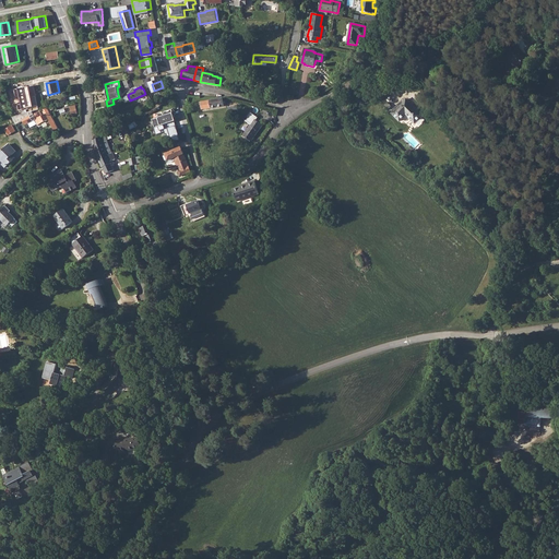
[(223,98),(199,102),(200,104),(201,104),(202,109),(224,105),(224,103),(225,103),(225,100),(224,100),(224,99),(223,99),(223,98)]
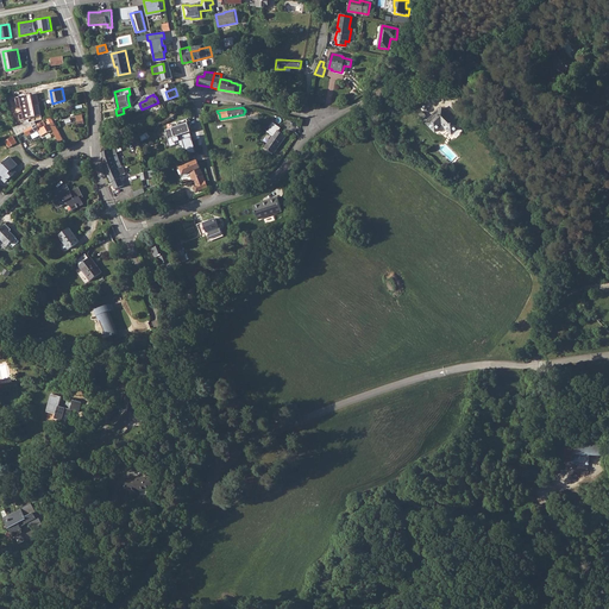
[(443,107),(427,124),(435,131),(443,125),(452,135),(460,125),(456,121),(456,120),(451,115),(443,107)]
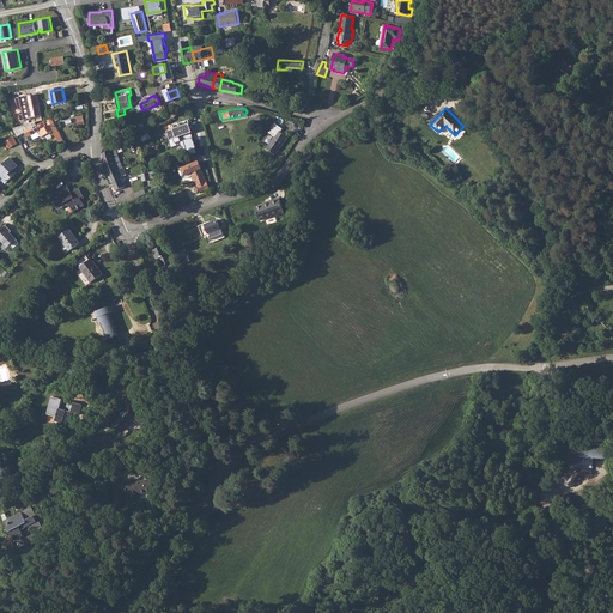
[(167,131),(170,139),(175,138),(192,133),(193,132),(188,116),(178,120),(181,126),(167,131)]
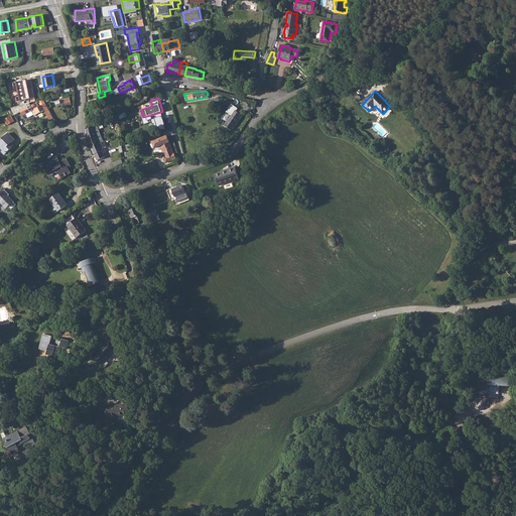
[(30,112),(28,107),(26,104),(11,107),(14,113),(15,115),(21,112),(23,116),(26,114),(28,118),(34,114),(35,115),(44,110),(47,115),(50,113),(43,100),(40,101),(42,105),(40,107),(37,102),(32,105),(34,110),(30,112)]
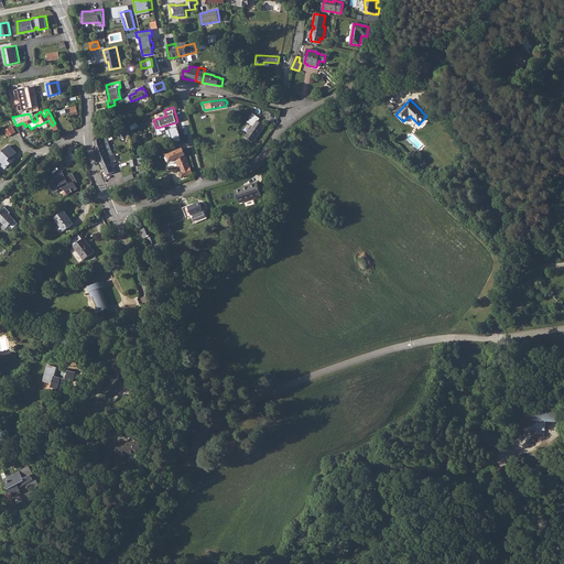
[(257,120),(246,137),(253,142),(264,126),(257,120)]
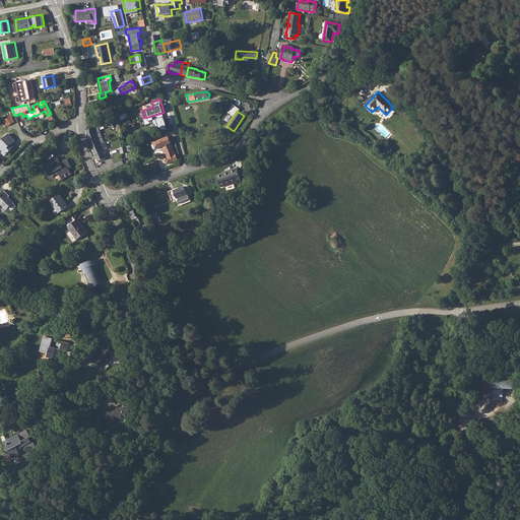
[(164,117),(163,113),(148,117),(149,121),(152,121),(153,126),(155,125),(157,134),(169,132),(167,123),(168,123),(166,117),(164,117)]
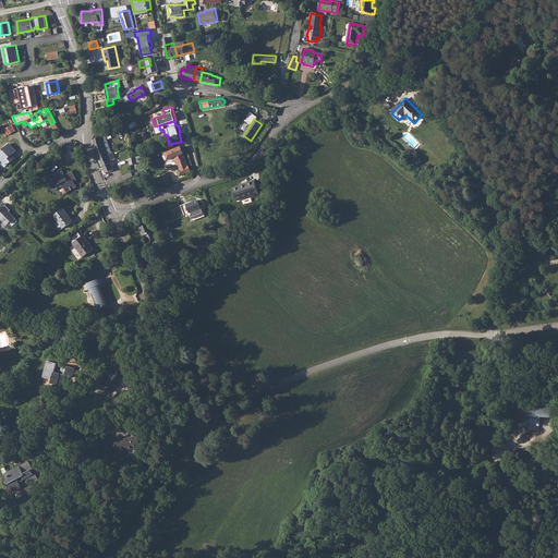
[(101,136),(93,140),(94,145),(98,158),(112,153),(105,136),(101,137),(101,136)]
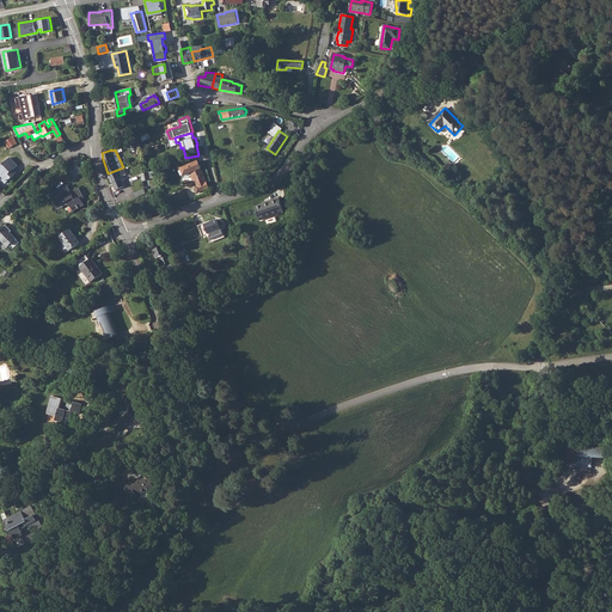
[(14,175),(11,172),(13,170),(17,166),(10,158),(0,167),(0,175),(4,178),(2,179),(6,183),(14,175)]
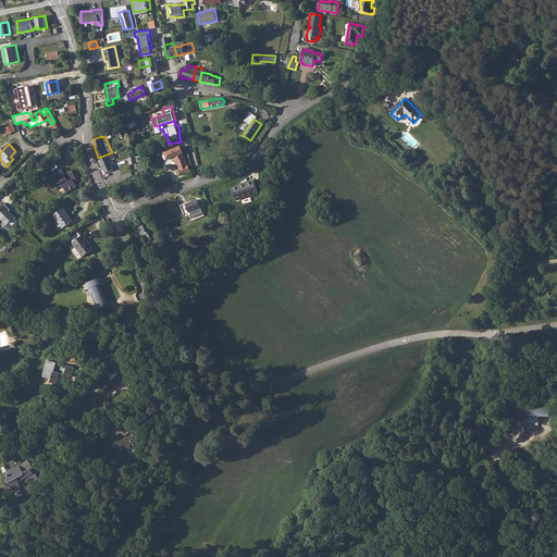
[(186,162),(183,153),(181,146),(164,152),(168,160),(175,157),(178,165),(180,170),(177,170),(180,175),(190,171),(186,162)]
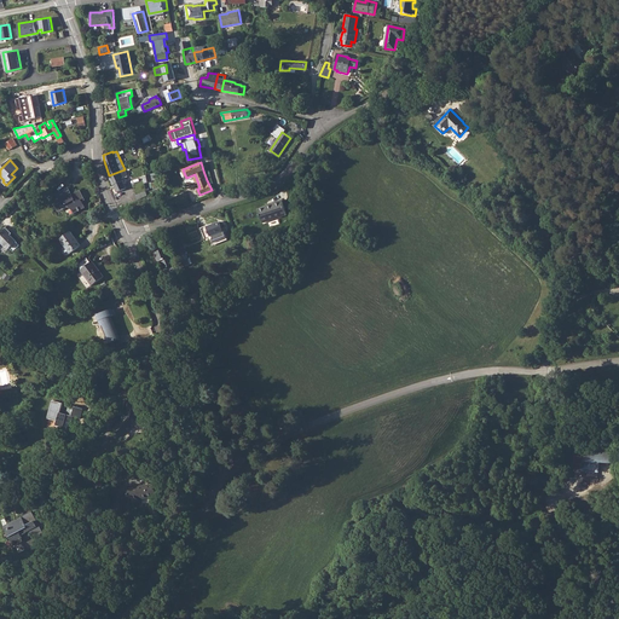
[(125,169),(109,175),(114,185),(117,192),(126,187),(122,180),(123,180),(122,178),(128,175),(125,169)]
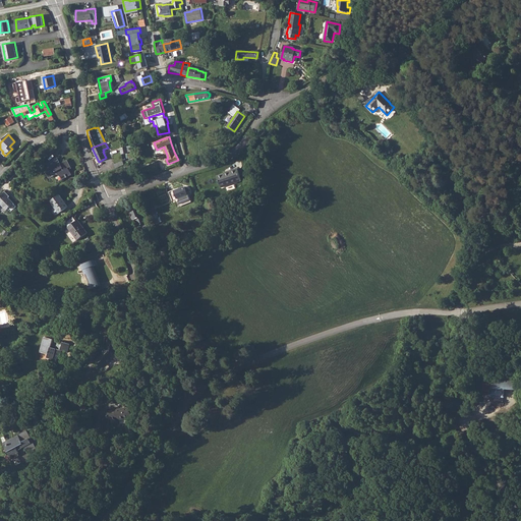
[(128,146),(121,148),(123,155),(129,153),(128,146)]
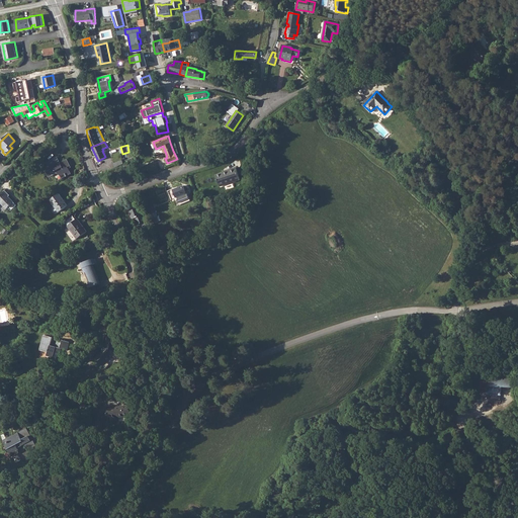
[(51,170),(47,172),(49,177),(58,173),(61,175),(62,178),(71,174),(69,169),(71,167),(67,160),(61,163),(58,158),(47,163),(51,170)]
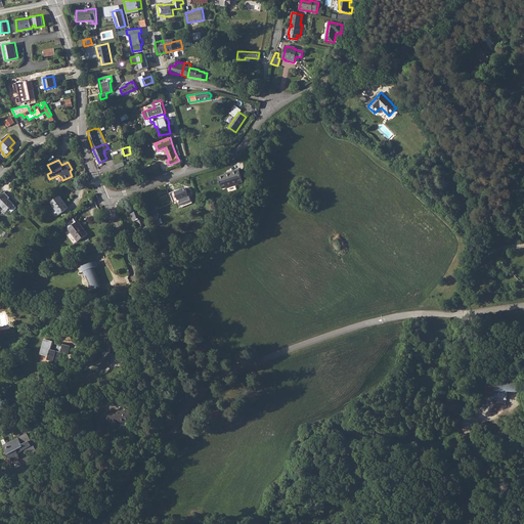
[(131,166),(126,168),(129,176),(134,175),(131,166)]
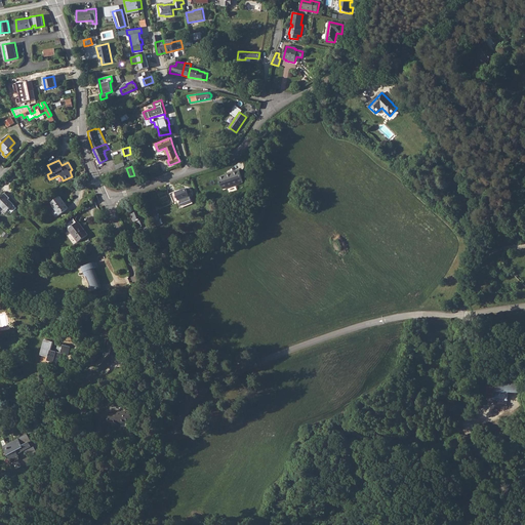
[(218,177),(223,189),(243,182),(239,169),(226,173),(226,175),(218,177)]
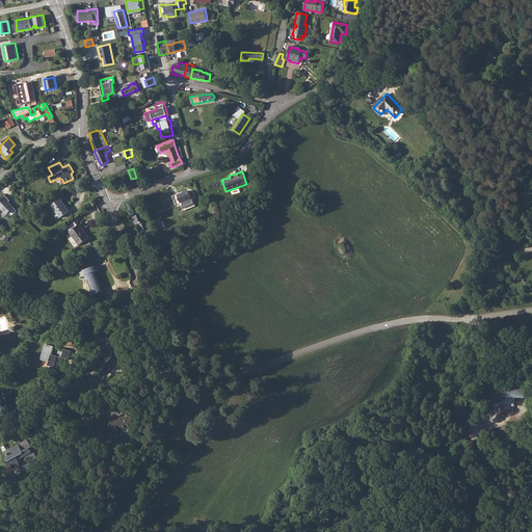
[(188,191),(178,194),(181,203),(184,210),(195,206),(192,198),(191,198),(188,191)]
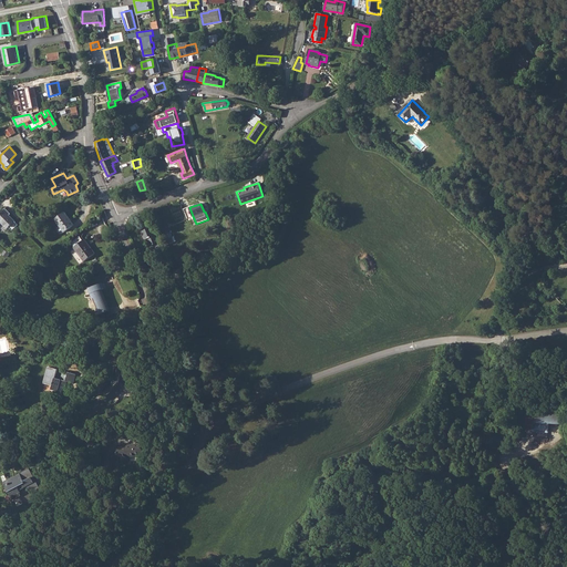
[(189,207),(189,206),(184,208),(187,218),(193,216),(189,207)]
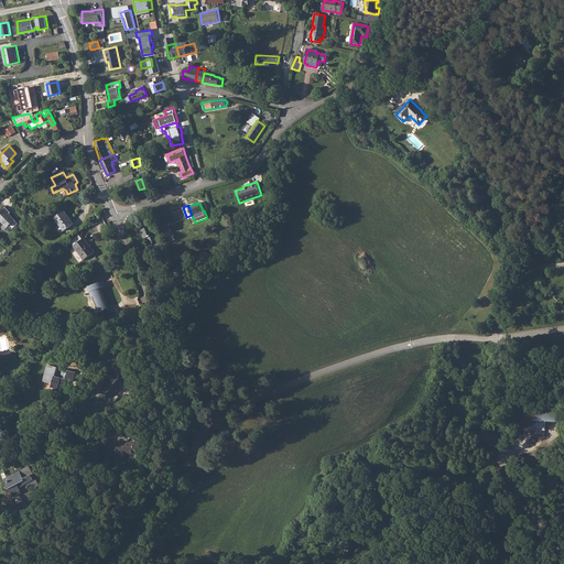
[(10,214),(4,208),(0,212),(0,220),(7,228),(10,224),(13,228),(19,223),(15,219),(14,220),(9,215),(10,214)]
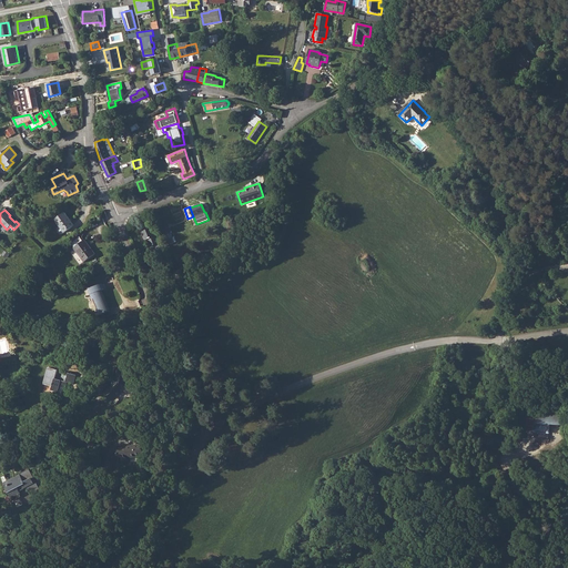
[(54,220),(60,226),(64,233),(73,225),(64,213),(54,220)]
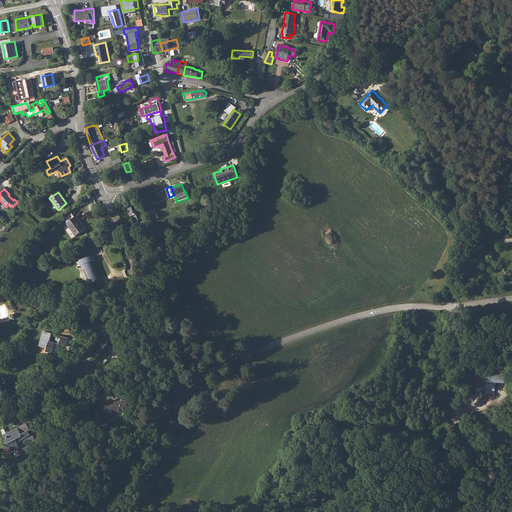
[(128,209),(131,217),(134,215),(141,213),(140,212),(138,206),(133,207),(132,207),(128,209)]
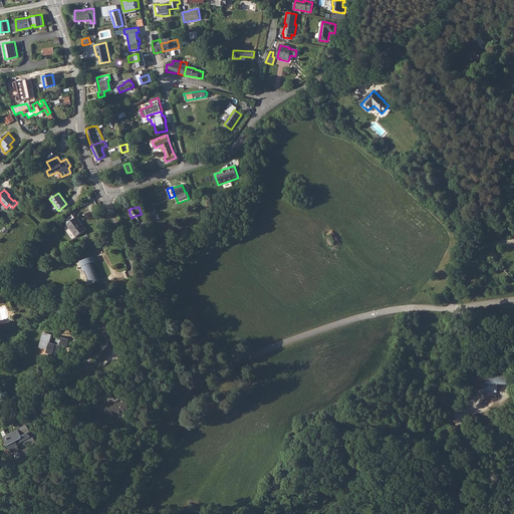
[(71,215),(64,220),(76,237),(86,230),(76,217),(74,219),(71,215)]
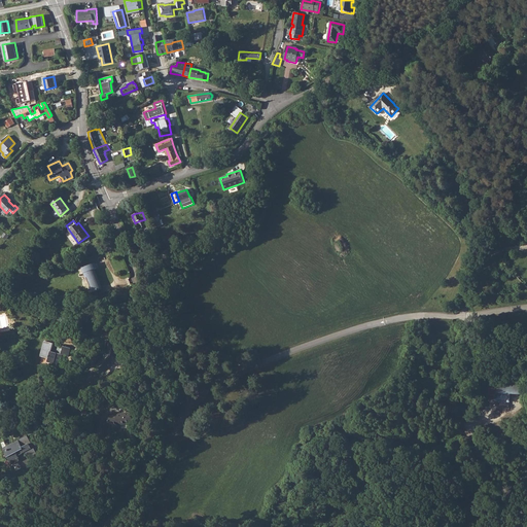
[(135,233),(137,237),(148,232),(146,227),(135,233)]
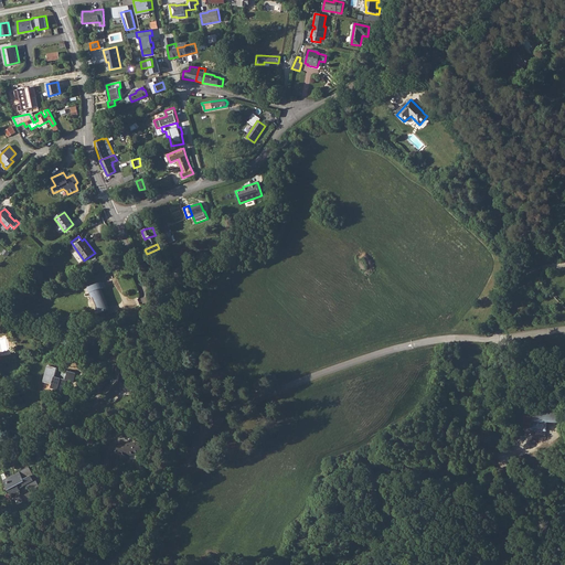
[(100,283),(88,287),(99,313),(108,309),(106,304),(100,289),(103,288),(100,283)]
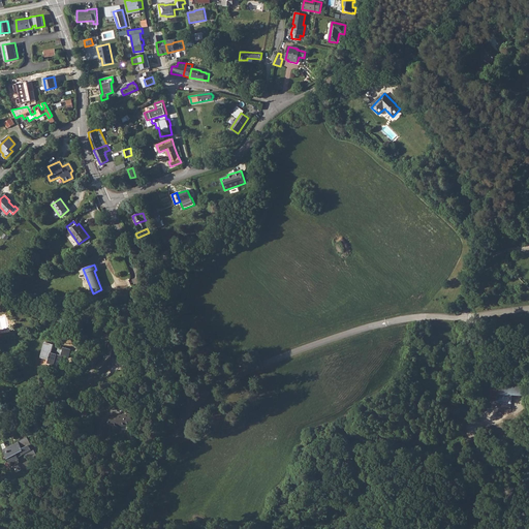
[(105,358),(97,367),(104,374),(112,367),(115,365),(124,368),(127,362),(124,358),(121,354),(121,355),(120,354),(120,353),(120,351),(119,351),(118,350),(120,342),(121,342),(122,336),(112,335),(109,353),(107,353),(106,354),(105,355),(105,356),(105,358)]
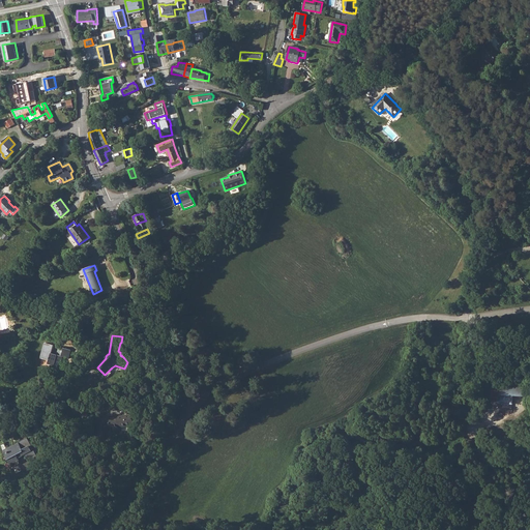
[(45,343),(40,358),(49,361),(48,364),(54,366),(59,369),(62,357),(68,359),(71,350),(59,347),(57,355),(52,353),(54,346),(45,343)]
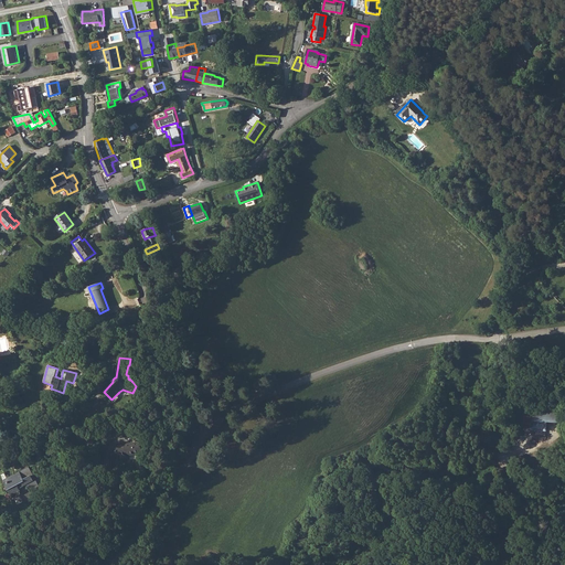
[(547,423),(532,422),(533,409),(521,408),(520,427),(532,428),(532,430),(546,432),(547,423)]
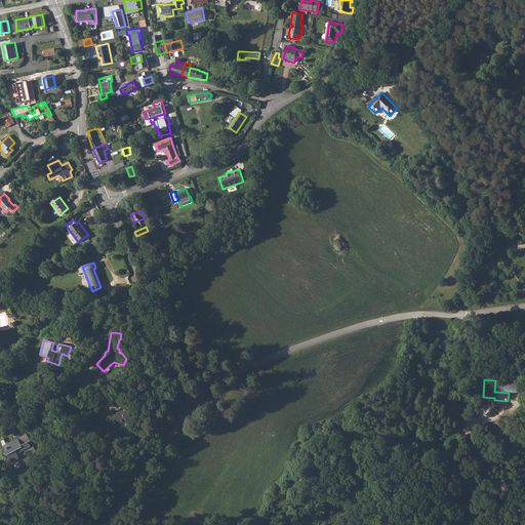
[(131,410),(108,414),(109,420),(105,420),(106,427),(113,425),(114,427),(119,426),(119,423),(132,420),(131,410)]
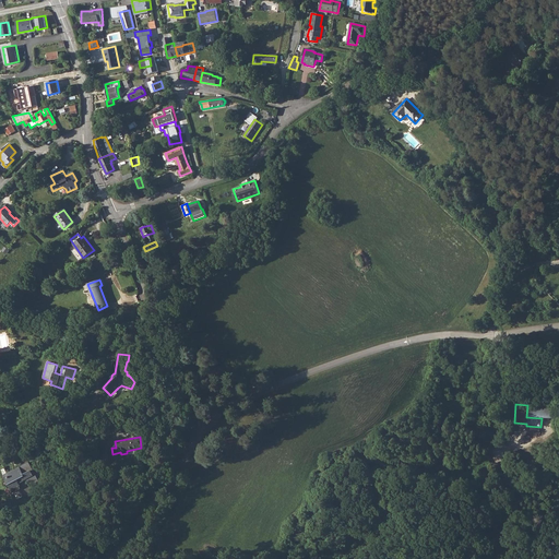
[(8,473),(3,475),(11,491),(21,486),(20,484),(18,480),(22,478),(24,482),(26,480),(30,487),(27,488),(23,491),(25,497),(31,495),(30,494),(43,487),(36,475),(34,476),(32,471),(33,470),(28,462),(8,473)]
